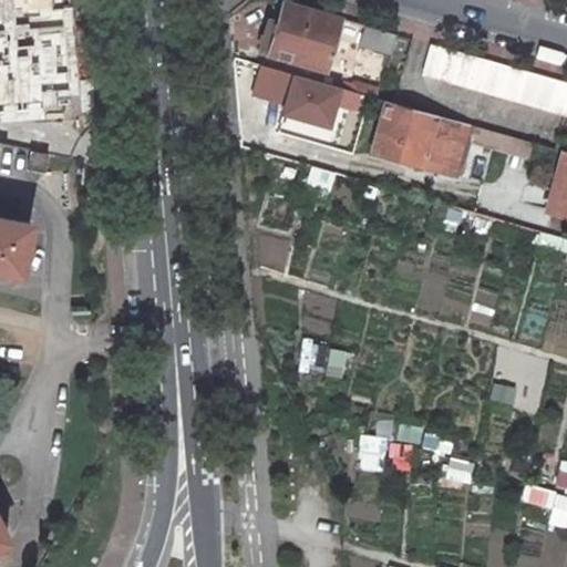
[(59,0),(0,0),(0,124),(52,121),(50,101),(69,99),(59,0)]
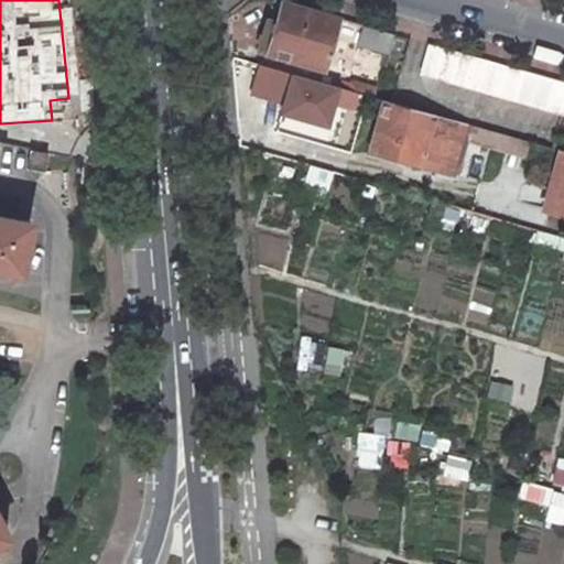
[(281,6),(267,56),(322,73),(336,21),(281,6)]
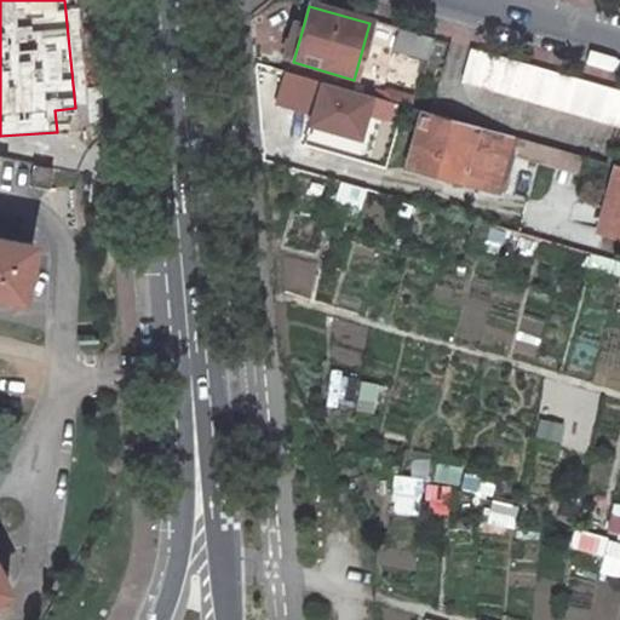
[(401,32),(395,51),(428,59),(432,40),(401,32)]
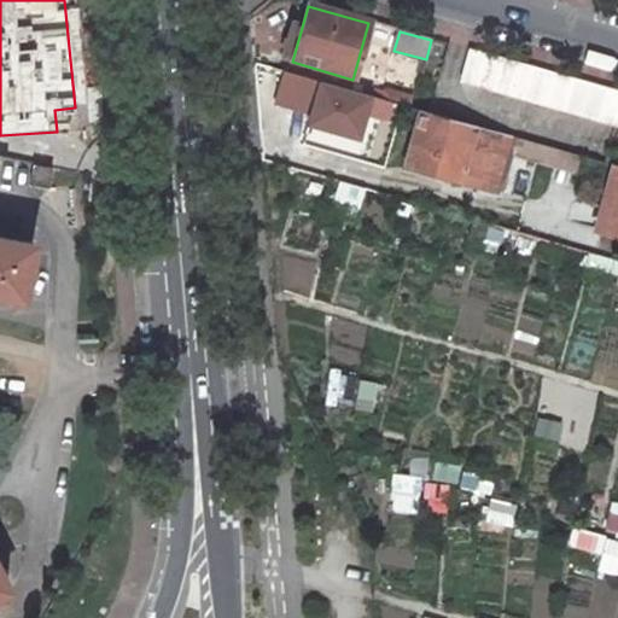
[(617,109),(617,92),(470,51),(461,83),(613,126),(617,109)]
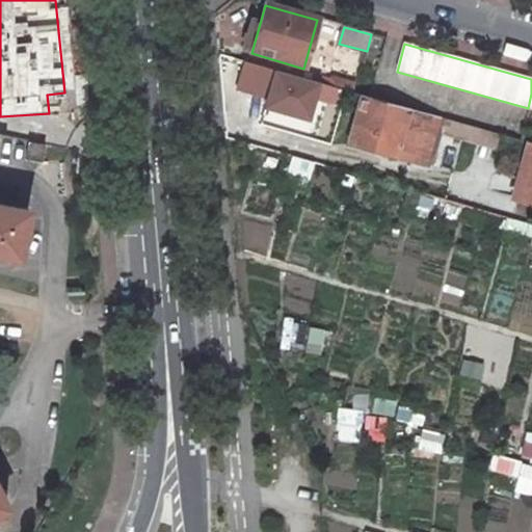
[(347,92),(271,72),(249,150),(325,170),(347,92)]
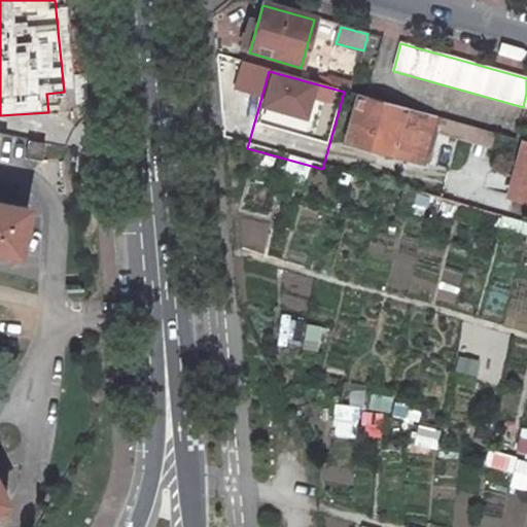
[(344,145),(395,160),(409,110),(357,96),(344,145)]
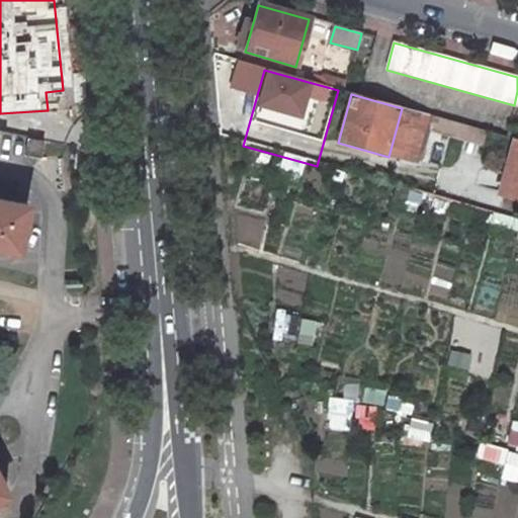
[(453,122),(402,108),(389,157),(415,165),(425,131),(449,138),(453,123),(453,122)]
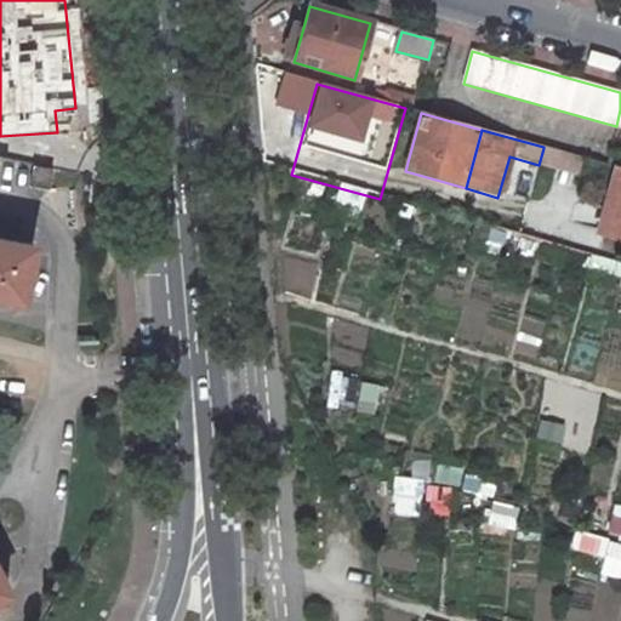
[(607,165),(543,147),(543,148),(539,165),(602,182),(607,165)]
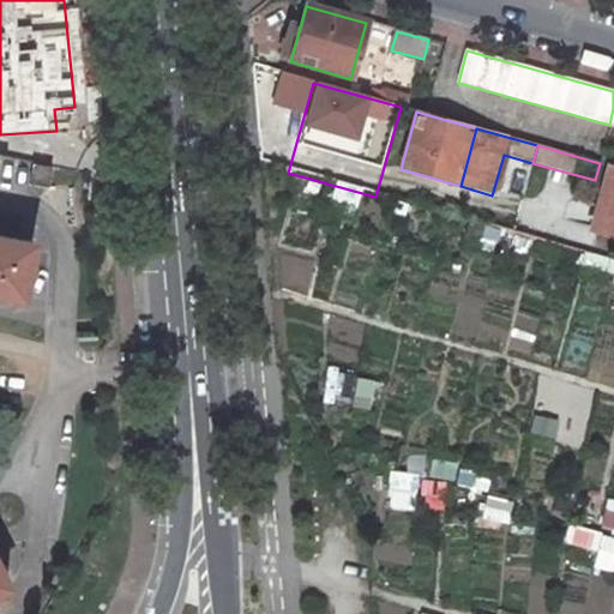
[(34,161),(29,180),(47,184),(50,164),(34,161)]
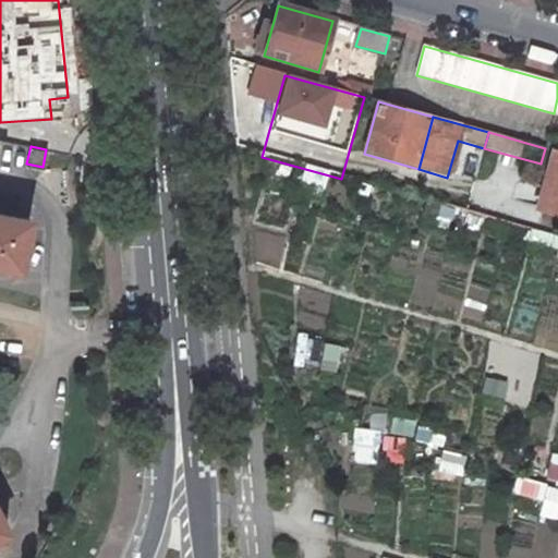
[(557,152),(548,149),(537,190),(550,194),(557,167),(557,152)]
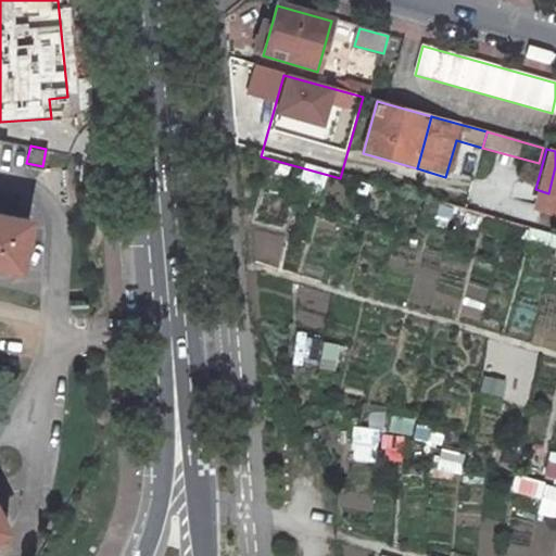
[(544,212),(555,214),(555,166),(548,193),(544,212)]
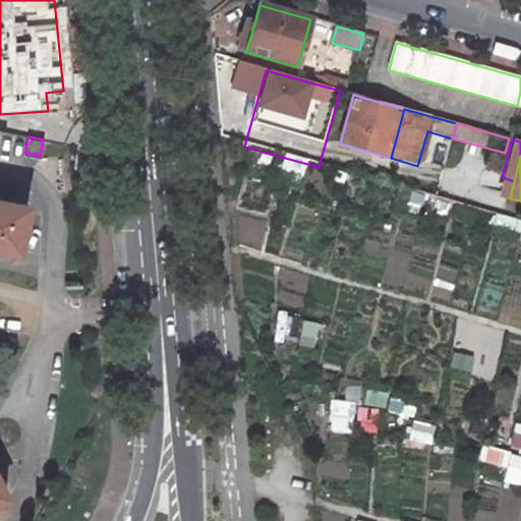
[(30,203),(0,196),(0,246),(18,249),(30,203)]
